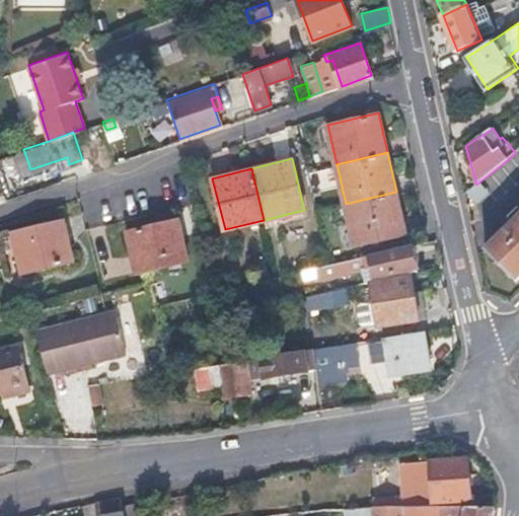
[(396,192),(346,204),(355,242),(404,231),(396,192)]
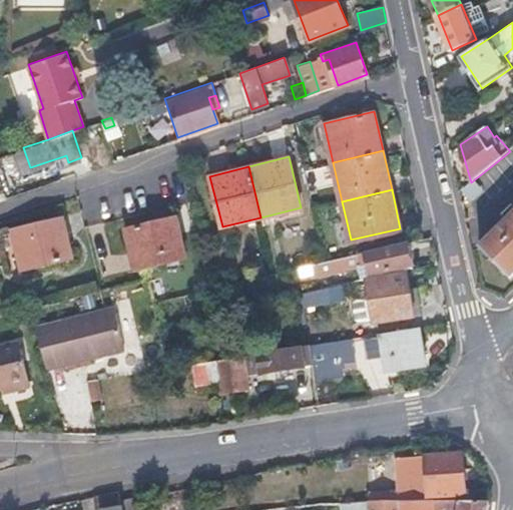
[(11,229),(22,269),(71,257),(62,216),(11,229)]
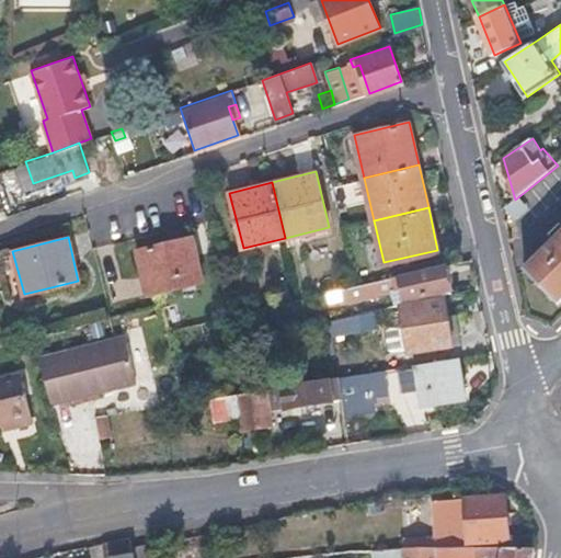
[(137,252),(149,295),(204,282),(192,238),(137,252)]
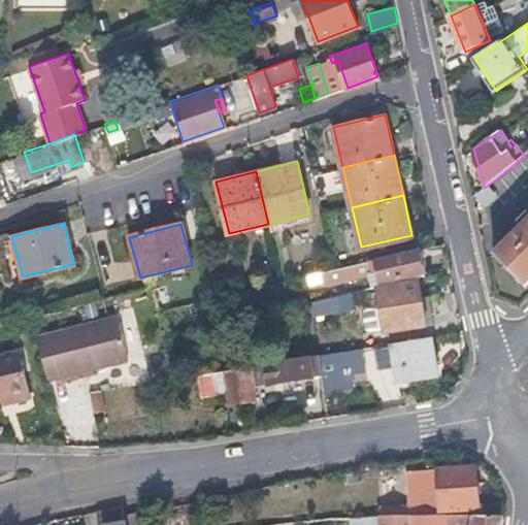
[(527,227),(499,255),(527,285),(527,227)]
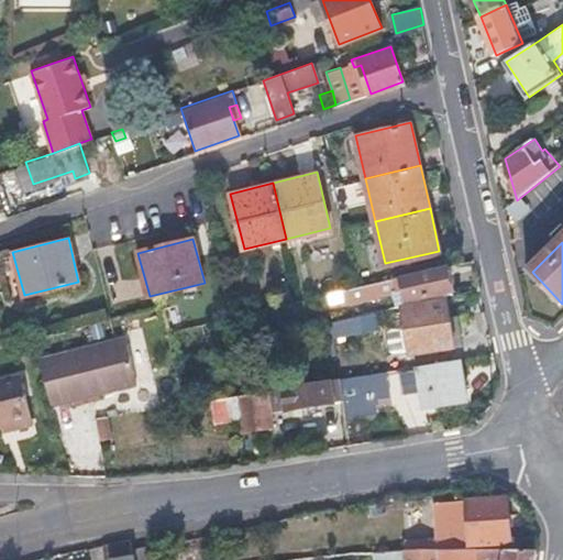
[(448,264),(343,288),(345,300),(399,289),(399,287),(405,286),(409,303),(453,293),(448,264)]
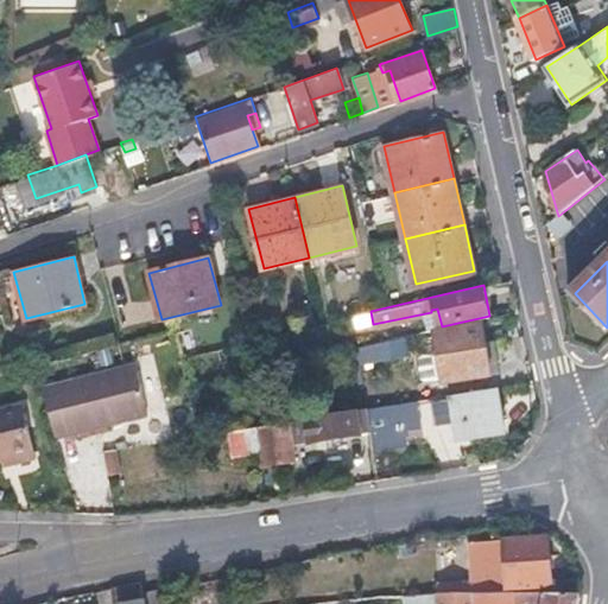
[(482,323),(436,331),(439,348),(444,375),(445,382),(492,374),(482,323)]
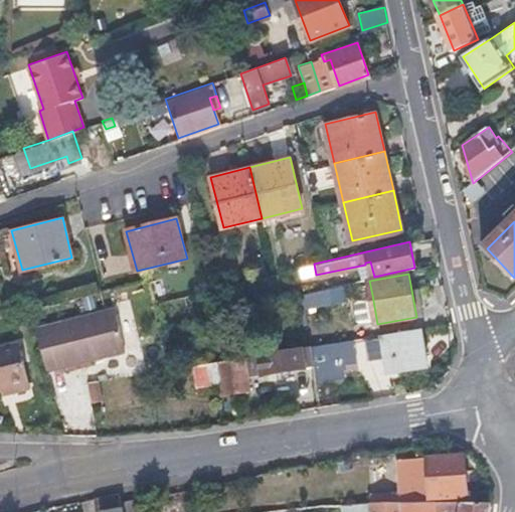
[(344,284),(293,296),(297,310),(347,298),(344,284)]
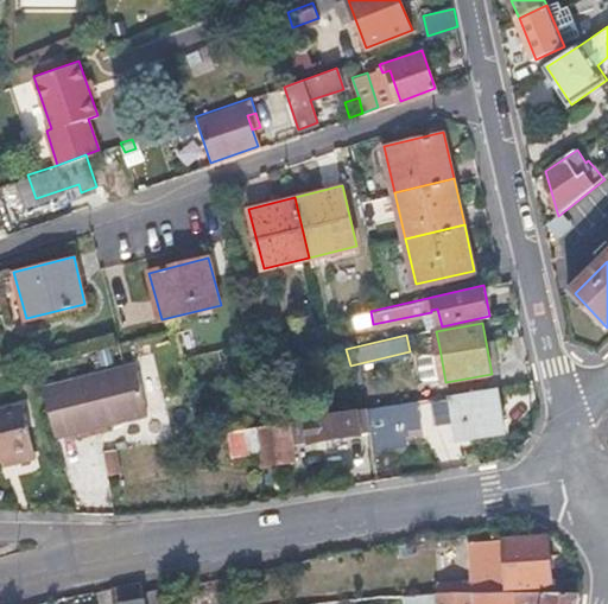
[(444,375),(439,348),(423,351),(418,356),(423,375),(428,379),(444,375)]
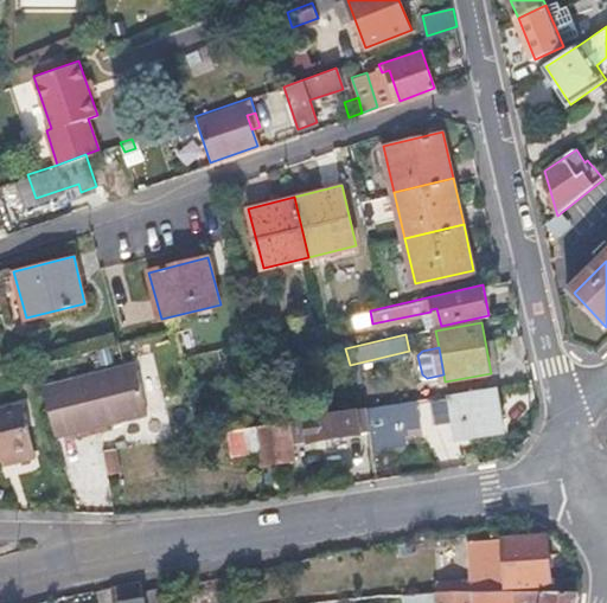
[(44,386),(55,437),(147,416),(135,365),(44,386)]
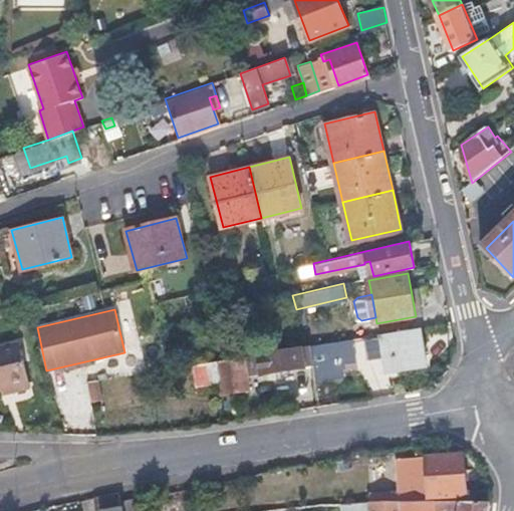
[(421,326),(381,333),(388,370),(427,364),(421,326)]
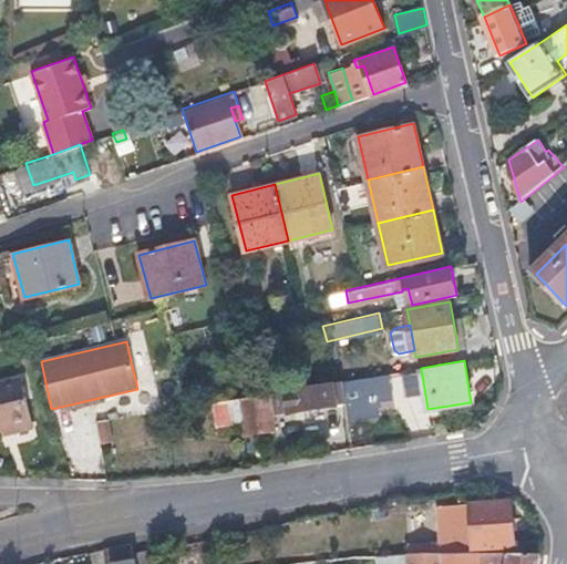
[(389,373),(342,381),(344,402),(347,417),(379,412),(378,398),(393,396),(389,373)]
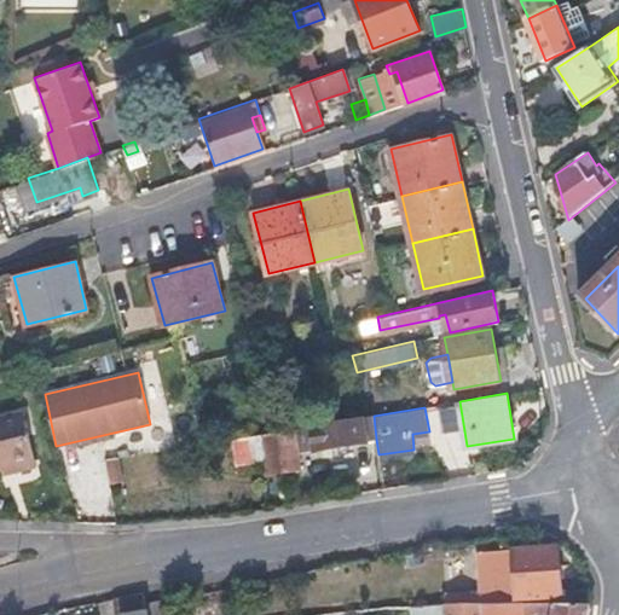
[(0,466),(34,459),(23,412),(0,417),(0,466)]
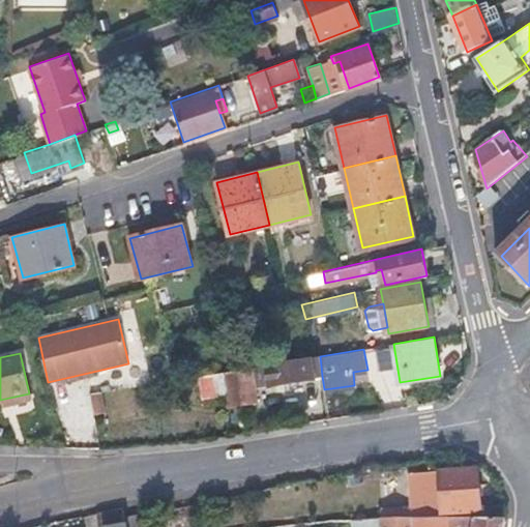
[(322,376),(320,356),(200,376),(203,396),(227,391),(229,405),(258,401),(256,387),(322,376)]
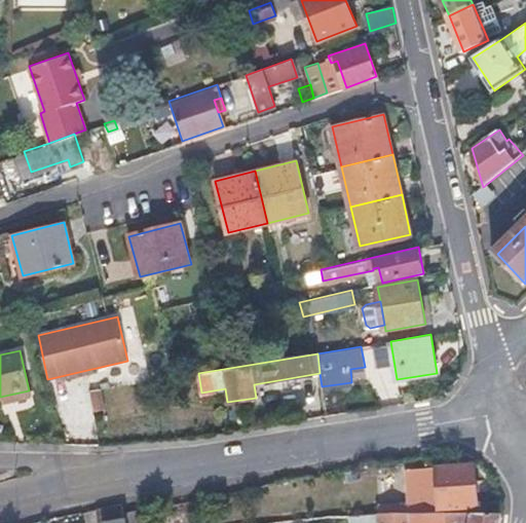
[(102,388),(89,390),(96,425),(107,424),(102,388)]
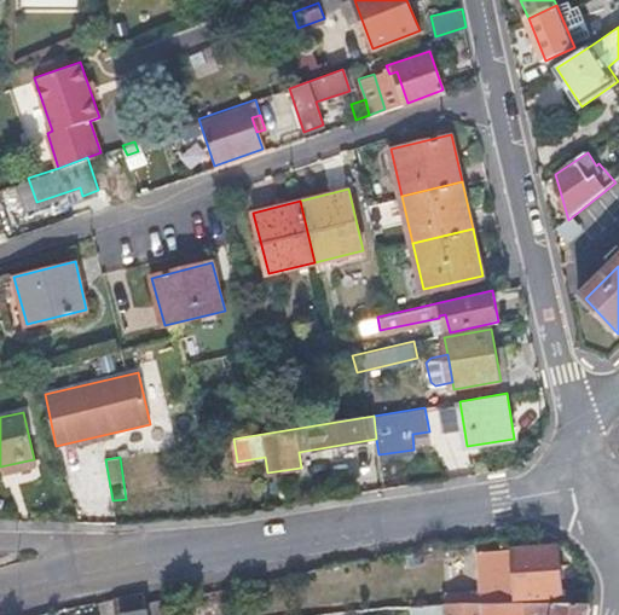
[(36,468),(34,459),(0,466),(3,475),(36,468)]
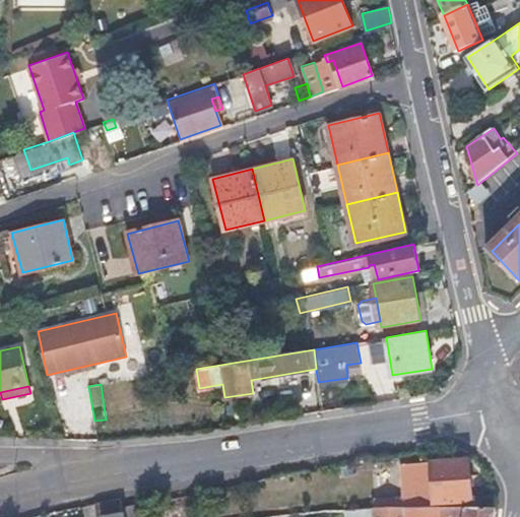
[(388,498),(388,508),(435,508),(435,506),(473,502),(469,459),(403,465),(407,498),(388,498)]
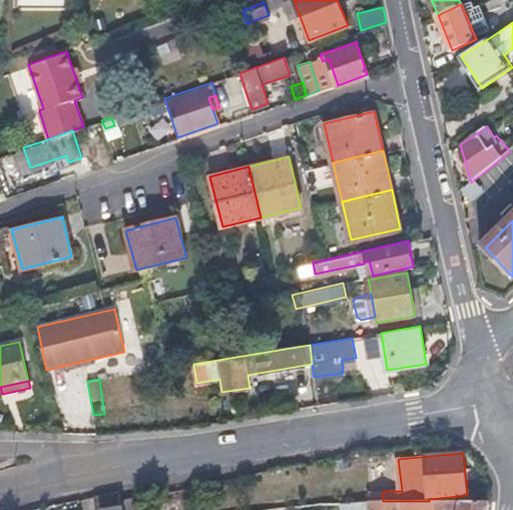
[(383,501),(383,491),(370,491),(371,501),(383,501)]
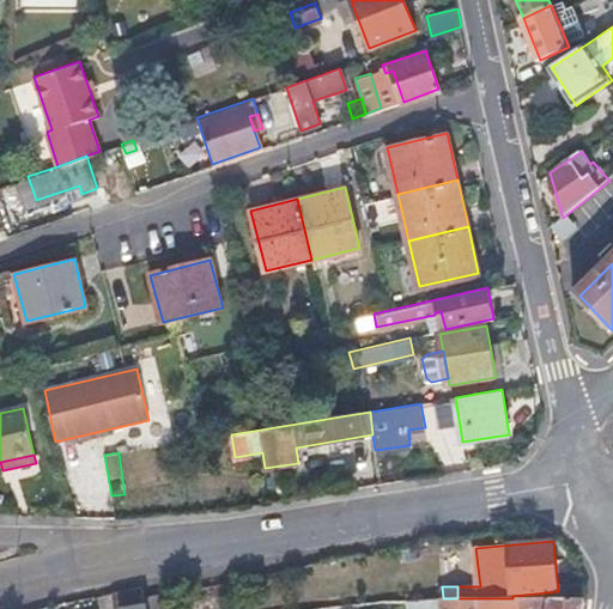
[(176,608),(176,600),(141,603),(139,588),(117,590),(119,608),(176,608)]
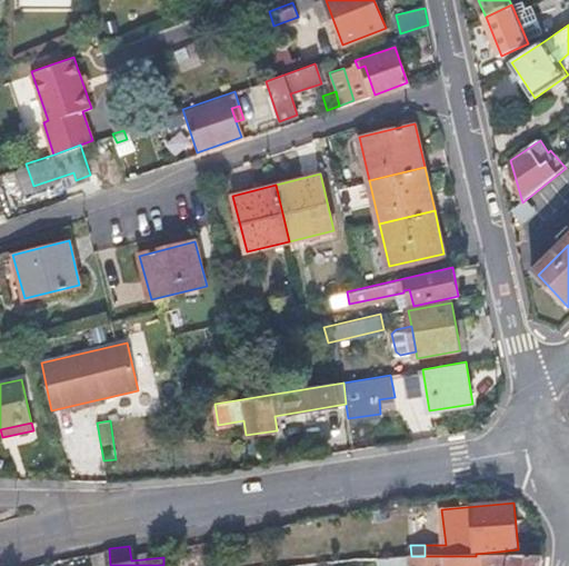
[(397,565),(397,554),(375,554),(375,565),(397,565)]
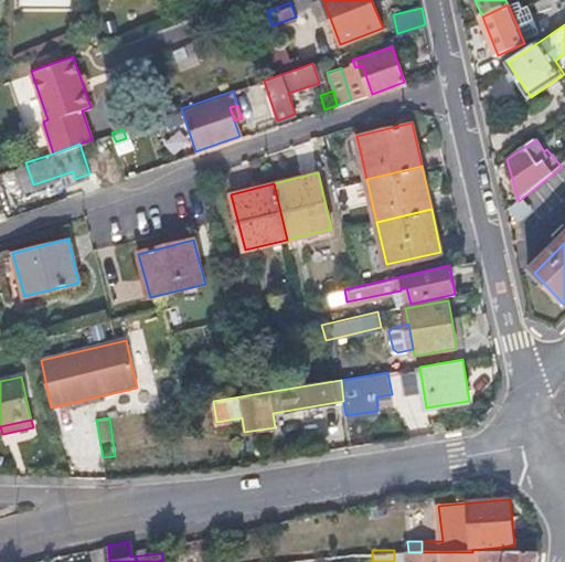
[(407,552),(407,561),(537,561),(539,552),(472,552),(422,552),(408,552),(407,552)]
